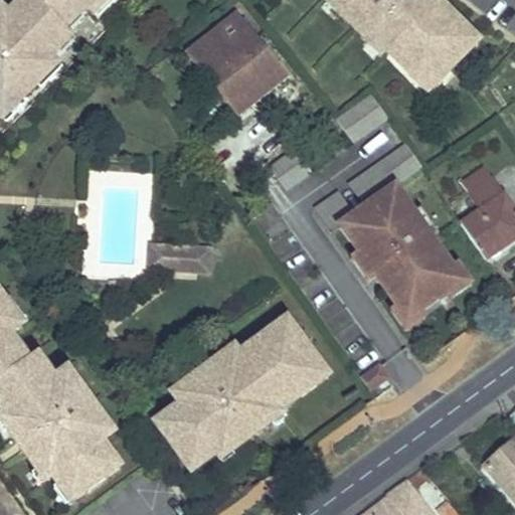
[(0,119),(1,118),(15,103),(19,106),(39,84),(36,82),(53,65),(49,61),(57,53),(53,49),(67,35),(64,32),(63,31),(64,30),(61,27),(74,13),(78,17),(87,10),(91,14),(104,0),(25,0),(7,18),(5,16),(3,18),(0,14),(0,11),(1,11),(0,10),(0,119)]
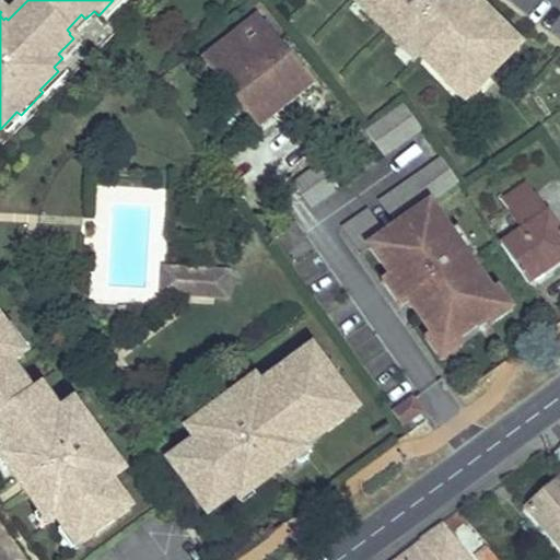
[(113,0),(98,15),(101,18),(118,0),(113,0)]
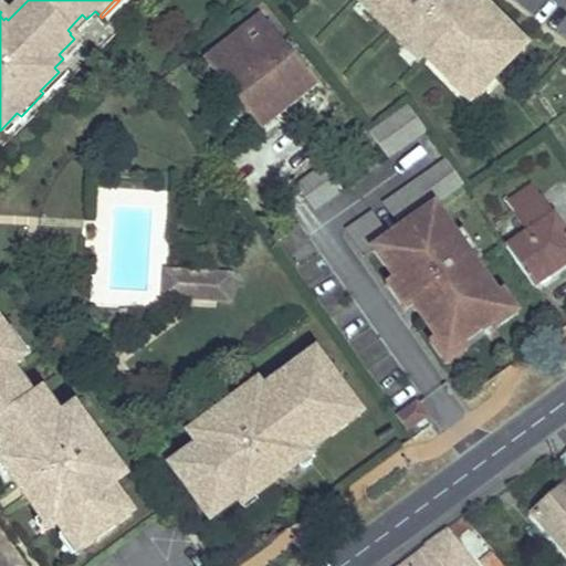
[(367,0),(360,0),(358,3),(367,13),(375,7),(367,0)]
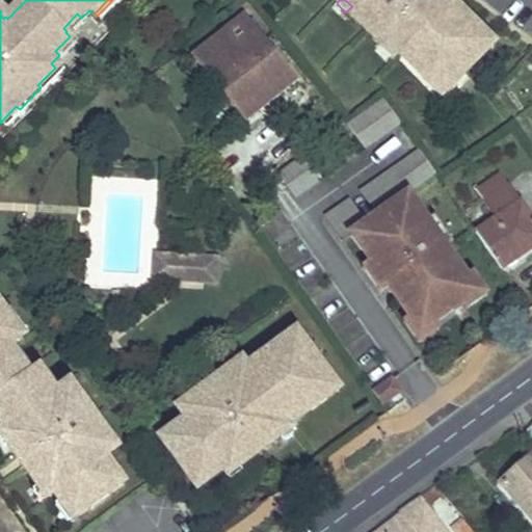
[(440,75),(451,86),(482,55),(471,44),(481,33),(470,21),(468,23),(449,3),(445,0),(345,0),(352,6),(345,12),(356,24),(358,22),(374,37),(372,40),(383,50),(390,44),(399,53),(419,73),(417,74),(429,85),(440,75)]
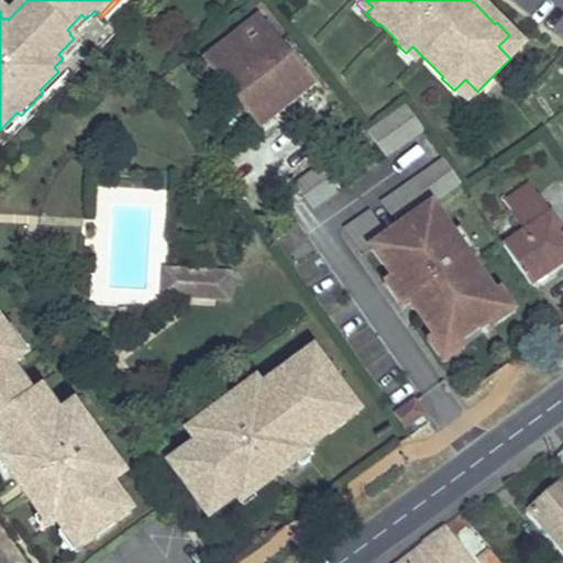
[(69,34),(70,35),(86,19),(81,14),(67,30),(70,33),(69,34)]
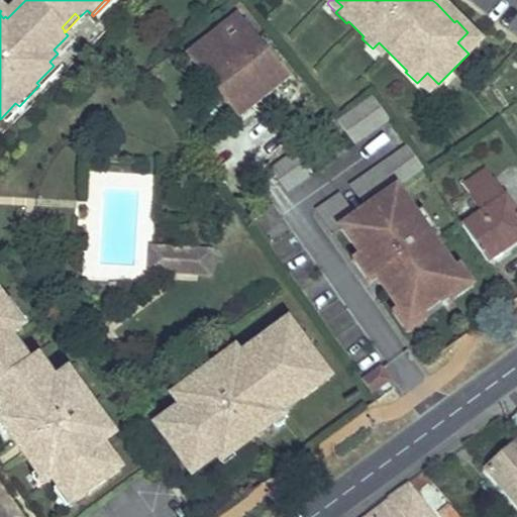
[(237,16),(185,57),(235,120),(288,80),(237,16)]
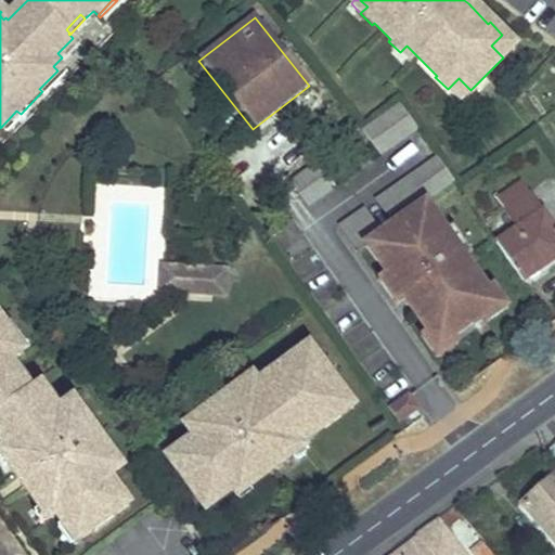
[(502,35),(491,46),(503,57),(514,47),(502,35)]
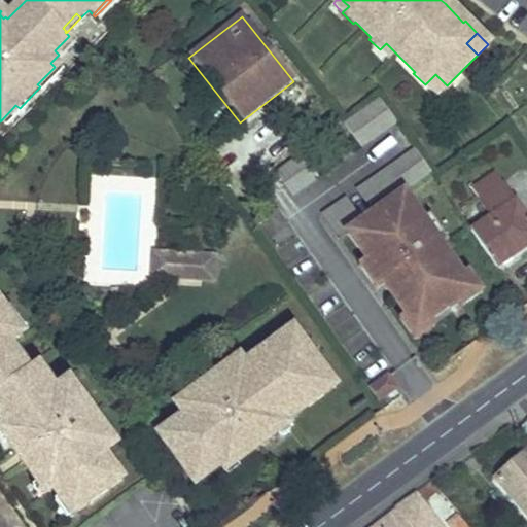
[(69,36),(55,50),(59,55),(73,40),(69,36)]
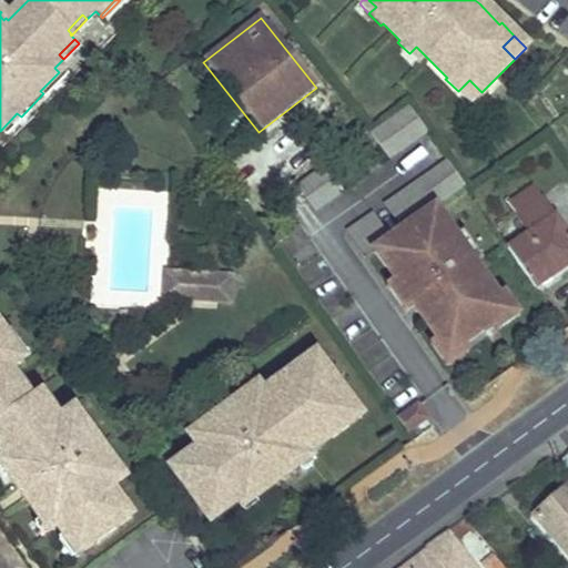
[(416,47),(409,53),(419,63),(426,57),(416,47)]
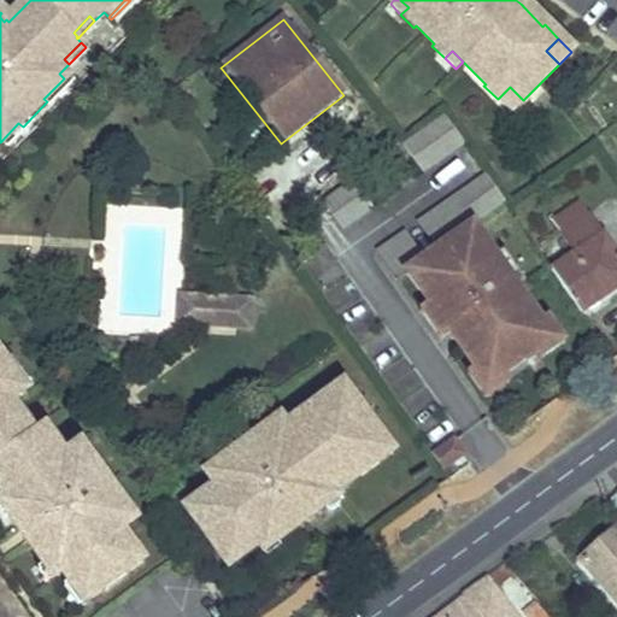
[(43,99),(47,101),(68,81),(64,78),(43,99)]
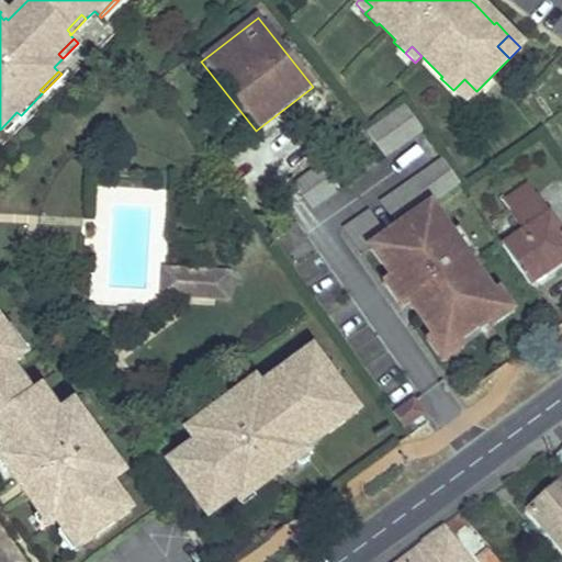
[(464,79),(453,90),(465,103),(476,91),(464,79)]
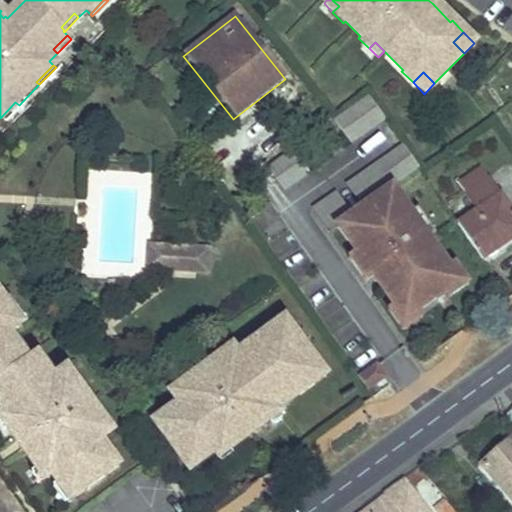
[(367,95),(333,119),(349,143),(384,119),(367,95)]
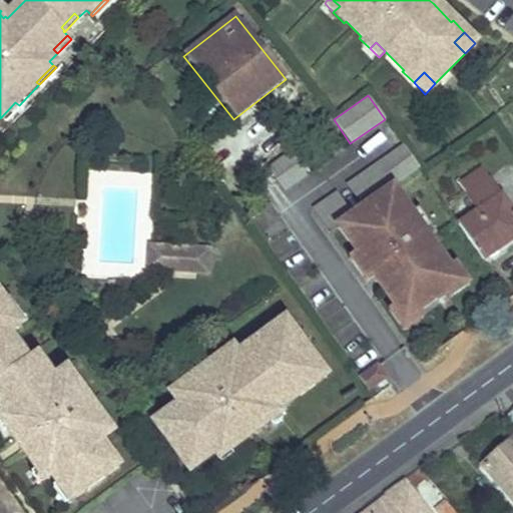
[(0,118),(0,120),(1,122),(19,105),(15,102),(1,117),(0,118)]
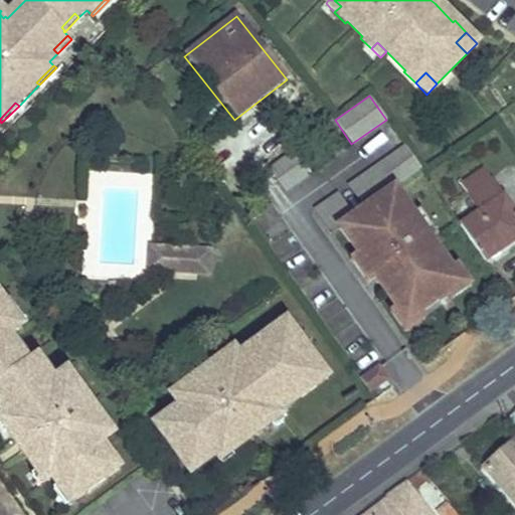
[(293,148),(268,166),(285,190),(310,173),(293,148)]
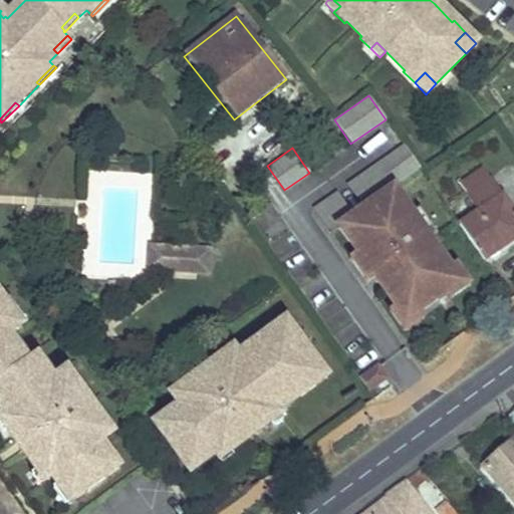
[(405,148),(315,209),(331,232),(339,226),(396,188),(421,171),(405,148)]
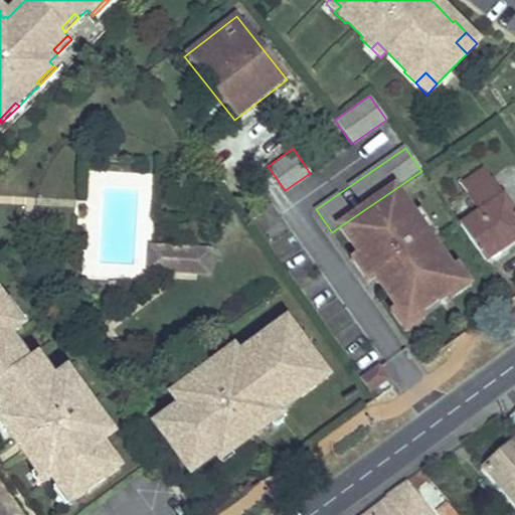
[(470,195),(492,181),(485,171),(485,170),(463,185),(470,195)]
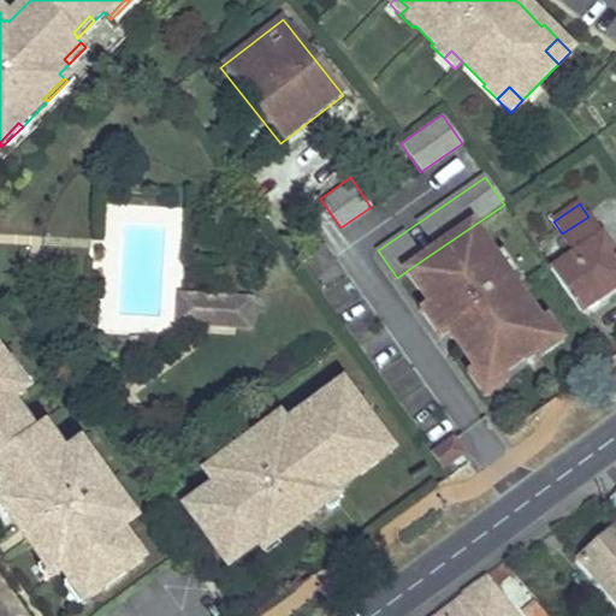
[(615,288),(615,254),(588,217),(562,234),(576,255),(551,272),(576,307),(578,307),(602,290),(605,295),(615,288)]
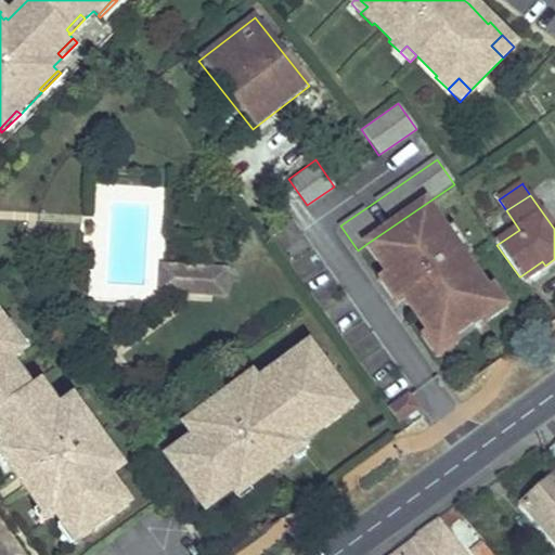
[(427,203),(366,244),(386,273),(404,299),(410,296),(416,306),(411,309),(426,331),(434,341),(443,345),(453,338),(483,317),(492,311),(494,299),(488,291),(465,258),(447,231),(427,203)]
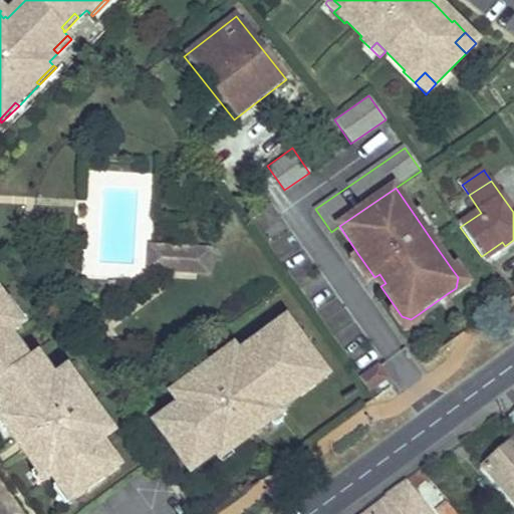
[(421,209),(414,214),(431,239),(438,234),(421,209)]
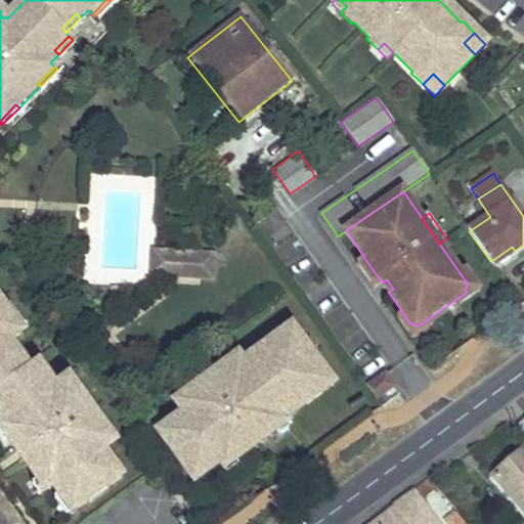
[(515,251),(512,247),(491,261),(490,261),(494,266),(515,251)]
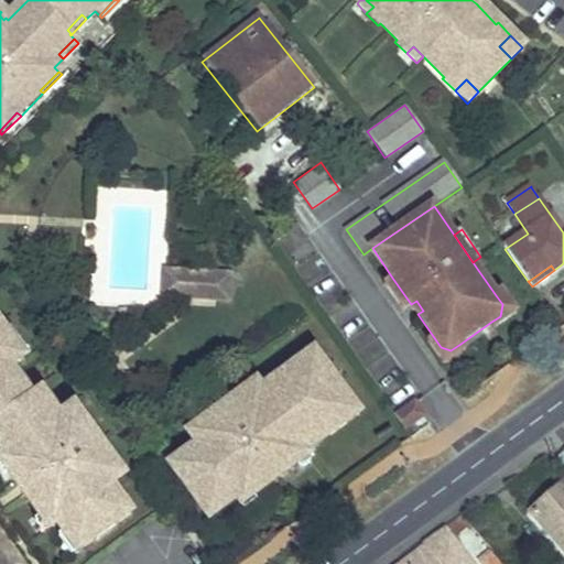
[(228,300),(230,275),(172,272),(171,283),(165,283),(164,296),(228,300)]
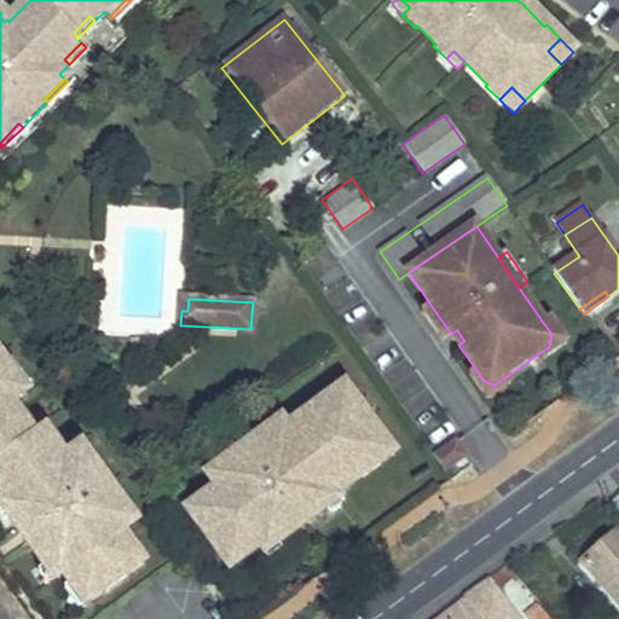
[(431,305),(422,310),(443,340),(451,334),(431,305)]
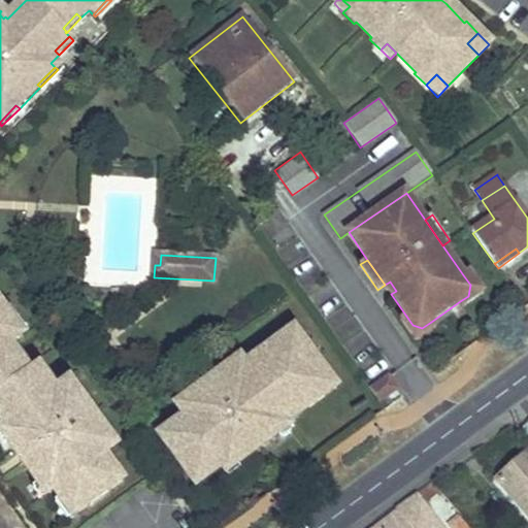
[(471,271),(464,276),(470,285),(468,296),(460,301),(465,308),(487,293),(471,271)]
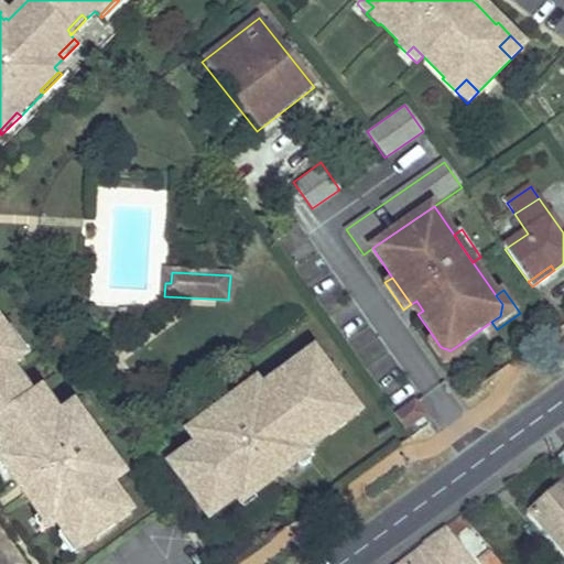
[(416,301),(411,304),(418,314),(423,311),(416,301)]
